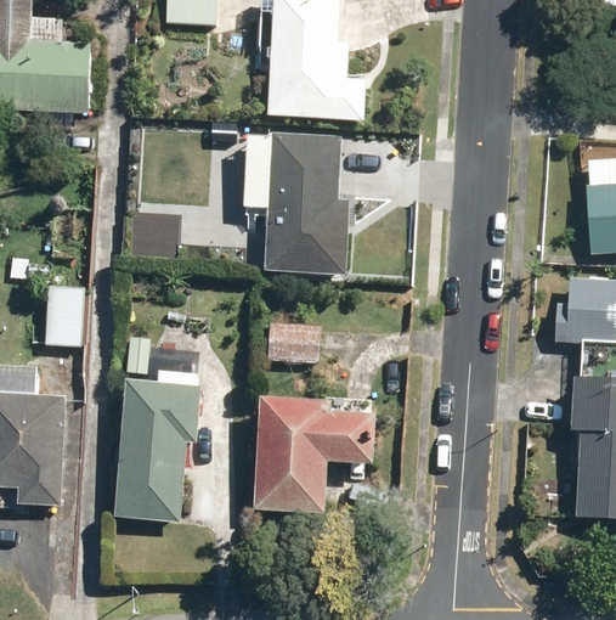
[(0,110),(89,114),(91,43),(65,41),(66,21),(37,20),(38,0),(0,0),(0,110)]
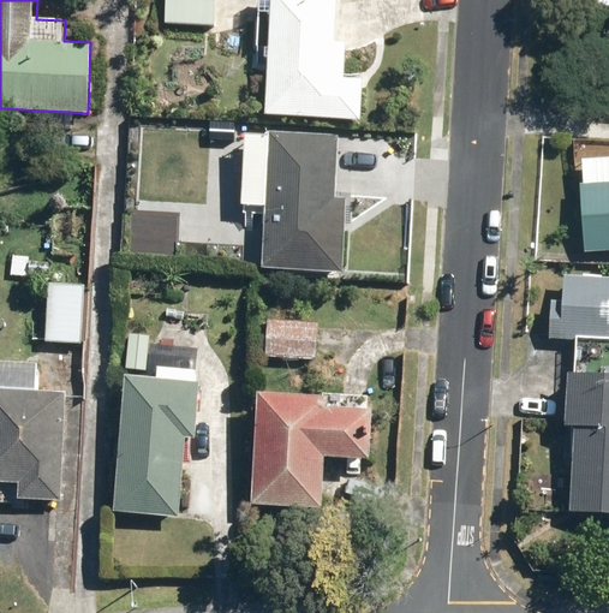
[(213,25),(213,0),(162,0),(162,23),(213,25)]
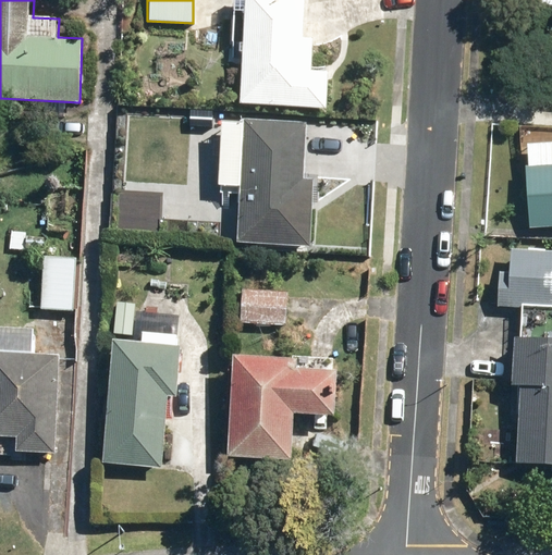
[(243,0),(243,12),(232,11),(231,54),(242,54),(241,103),(326,106),(327,70),(313,70),(314,39),(305,39),(306,0),(243,0)]
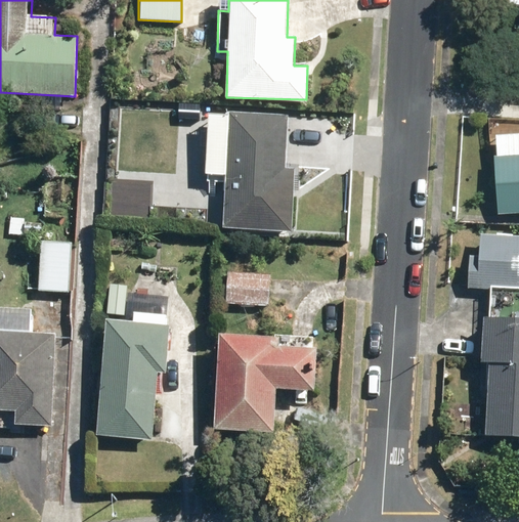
[(287,167),(289,116),(229,113),(228,118),(208,117),(205,176),(225,177),(223,225),(292,228),(295,167),(287,167)]
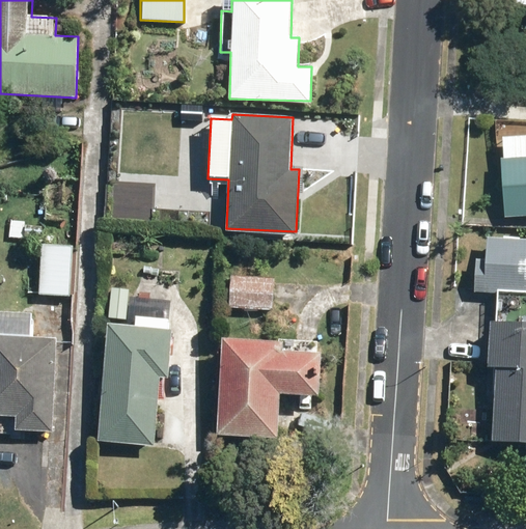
[(525,131),(502,131),(503,213),(525,212),(525,131)]
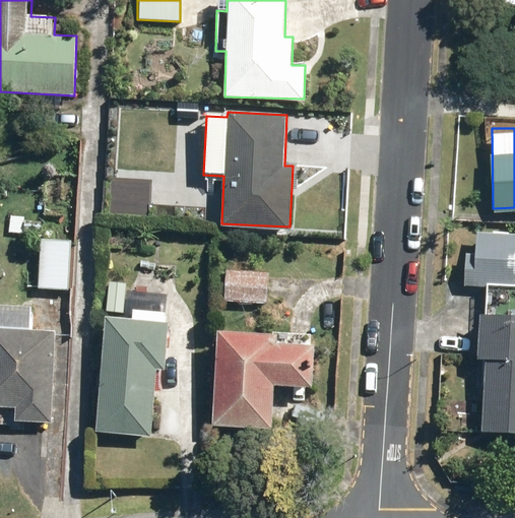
[(481,390),(479,429),(514,431),(514,231),(476,230),(475,250),(463,250),(461,285),(485,286),(480,358),(473,357),(471,389),(481,390)]
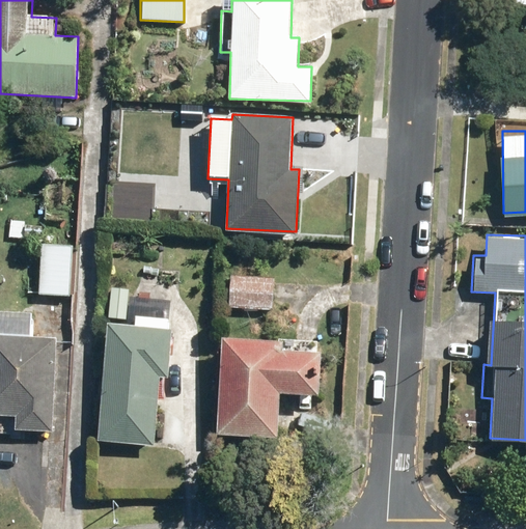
[(70,245),(38,244),(36,295),(67,296),(70,245)]
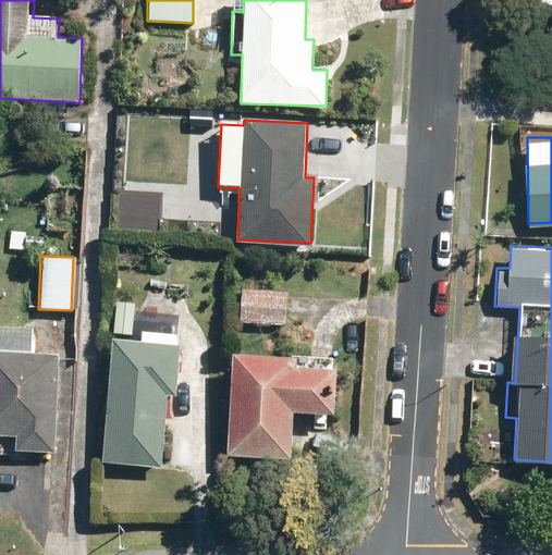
[(286,292),(241,290),(240,321),(285,323),(286,292)]
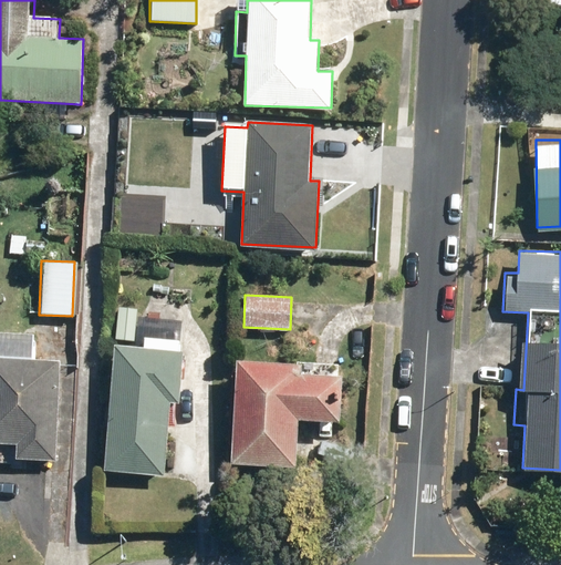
[(135,309),(116,308),(115,338),(133,339),(135,309)]
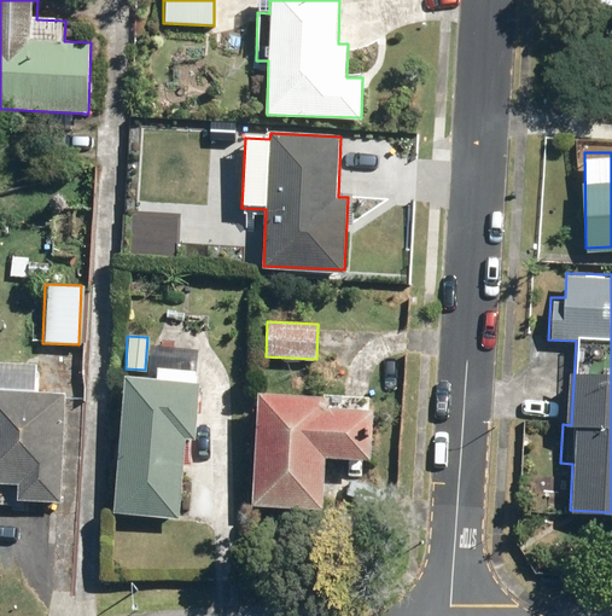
[(0,497),(63,499),(63,484),(71,484),(73,445),(64,445),(66,393),(38,391),(39,364),(0,362),(0,497)]
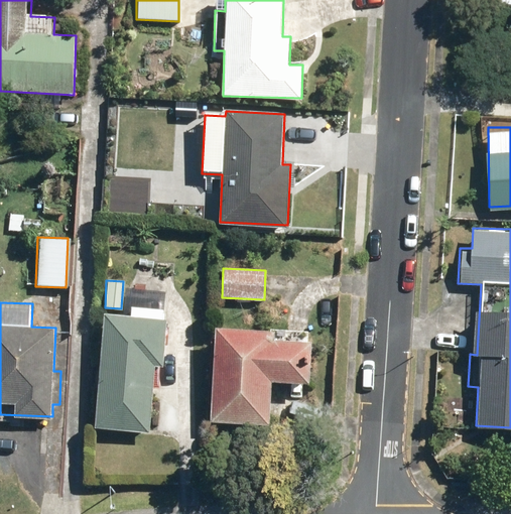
[(131,308),(130,318),(108,316),(98,426),(150,431),(156,365),(163,366),(167,322),(160,322),(161,311),(131,308)]
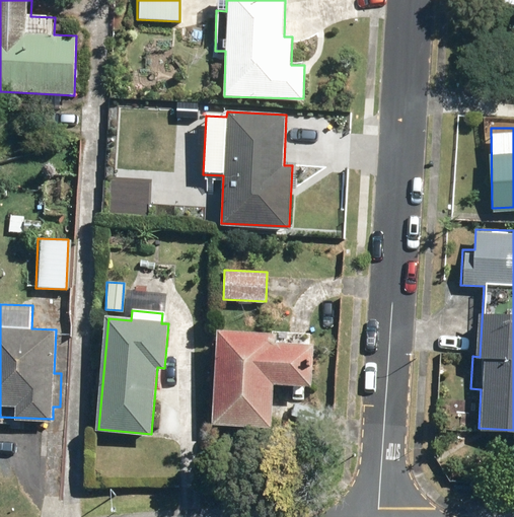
[(280,341),(280,335),(220,330),(214,425),(273,429),(276,382),(313,385),(316,344),(280,341)]
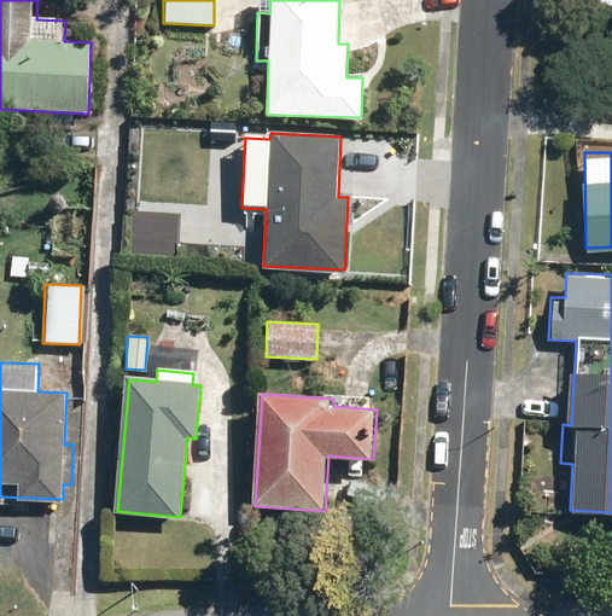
All buildings are outlined.
